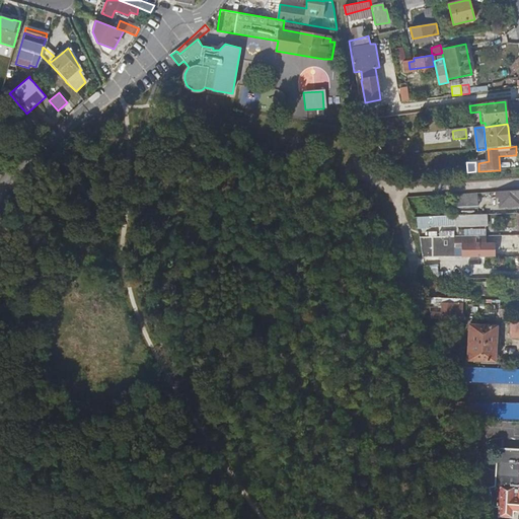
[(518,203),(518,192),(499,193),(499,201),(501,200),(501,205),(518,203)]
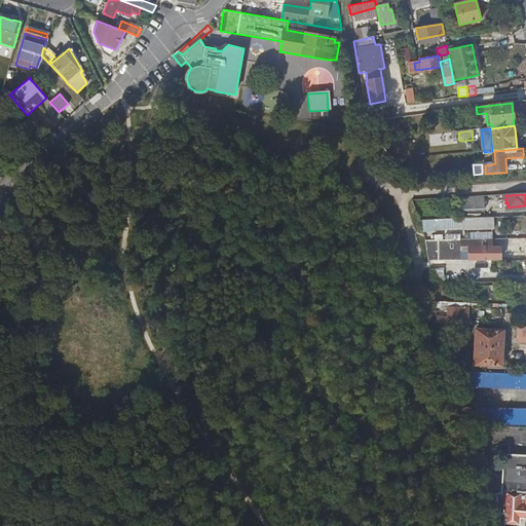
[(485,196),(464,198),(465,212),(486,212),(485,196)]
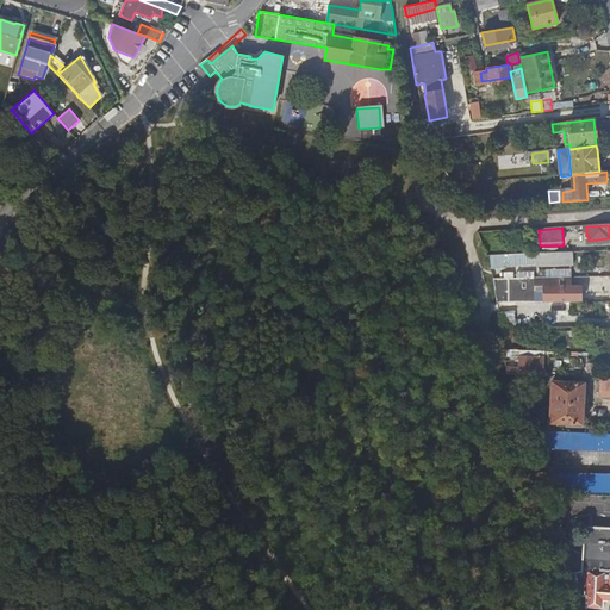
[(573,288),(573,278),(548,279),(493,280),(497,304),(536,304),(536,287),(543,288),(543,304),(582,304),(582,287),(573,288)]
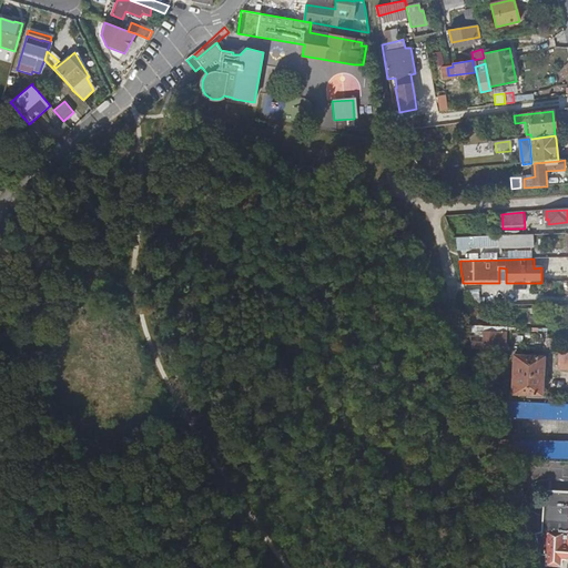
[(465,305),(470,306),(470,303),(474,302),(474,287),(463,286),(465,305)]
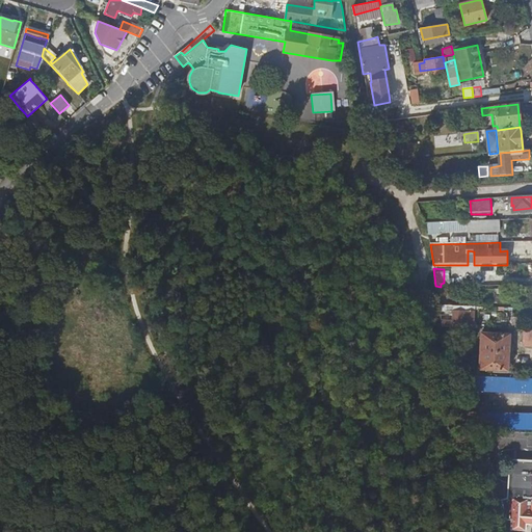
[(447,295),(447,287),(441,287),(435,286),(437,295),(447,295)]
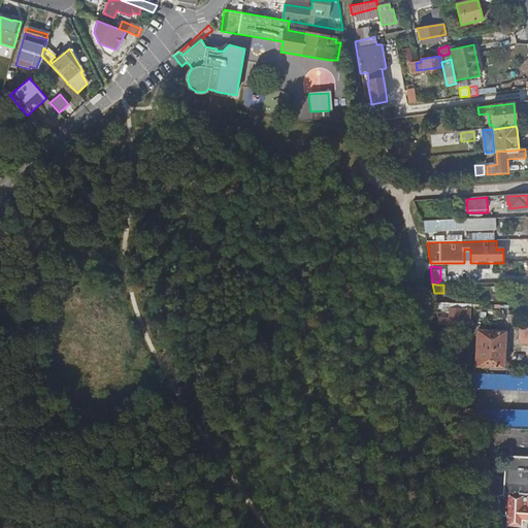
[(499,289),(491,289),(491,301),(508,301),(508,294),(499,294),(499,289)]
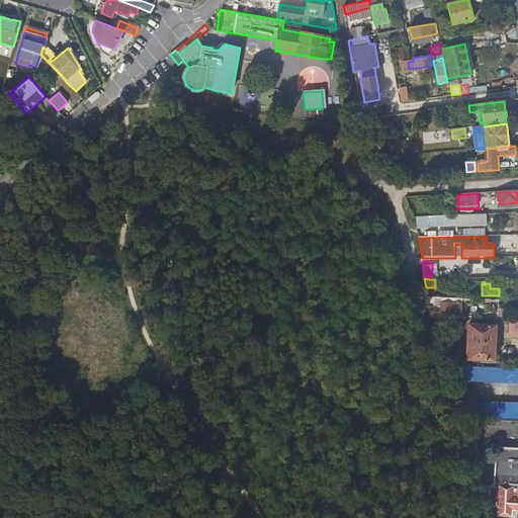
[(427,297),(428,307),(434,307),(435,307),(435,297),(427,297)]
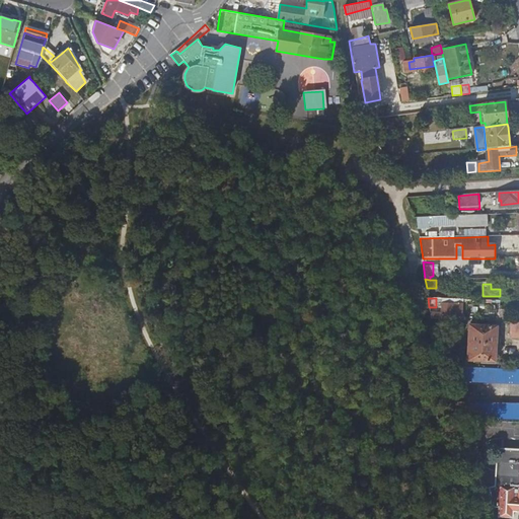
[(430,311),(431,318),(464,320),(464,316),(462,316),(463,299),(442,299),(442,311),(435,311),(430,311)]
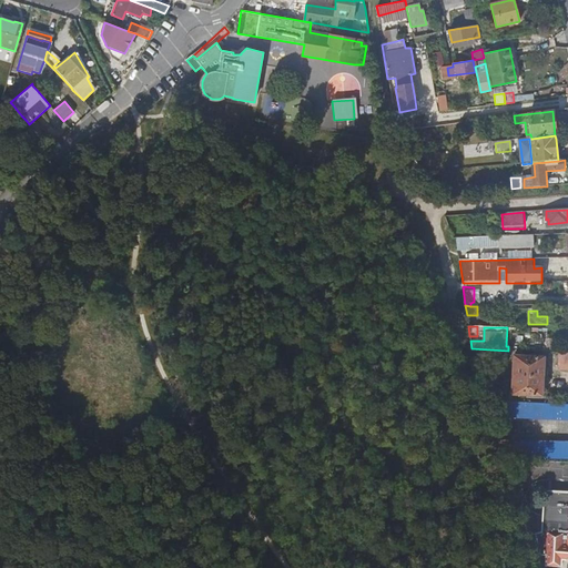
[(515,376),(544,377),(544,357),(515,356),(515,376)]
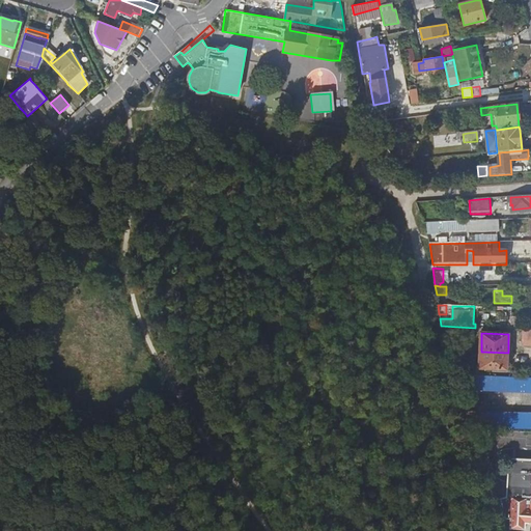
[(508,370),(508,353),(481,352),(480,370),(508,370)]
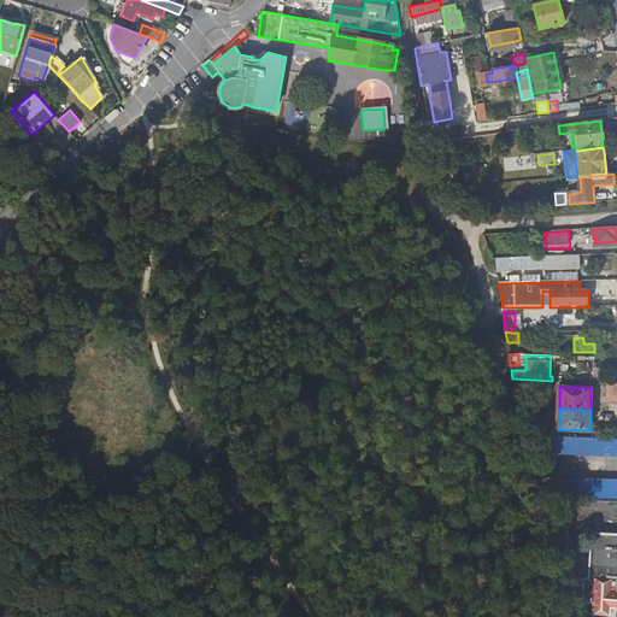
[(574,438),(533,435),(533,452),(605,454),(605,438),(574,438)]
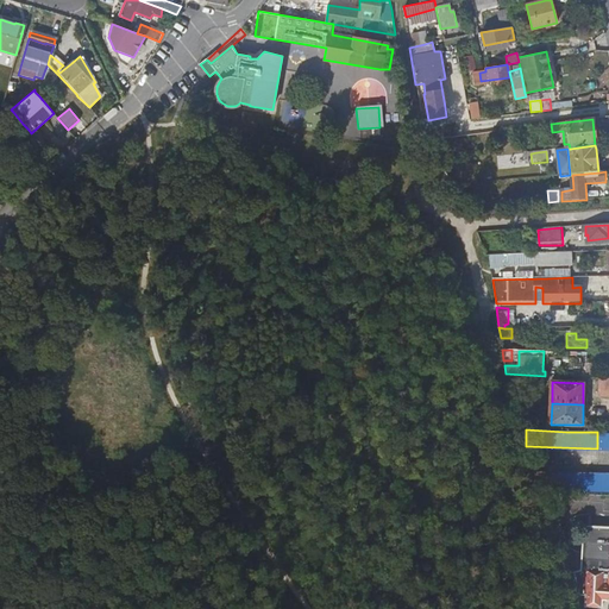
[(608,449),(608,432),(597,432),(597,449),(608,449)]
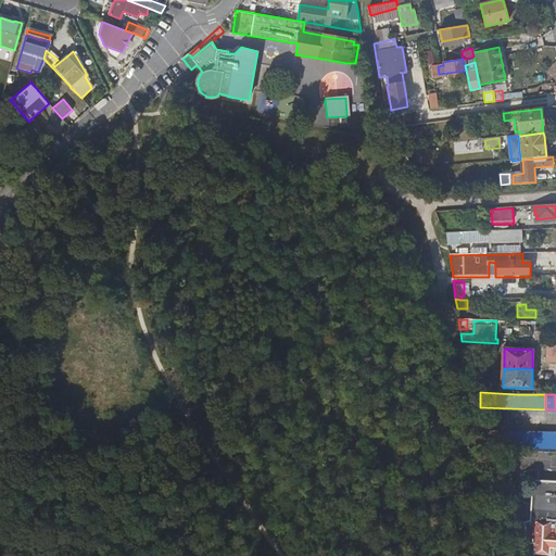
[(490,445),(545,445),(545,444),(545,429),(490,429),(490,445)]
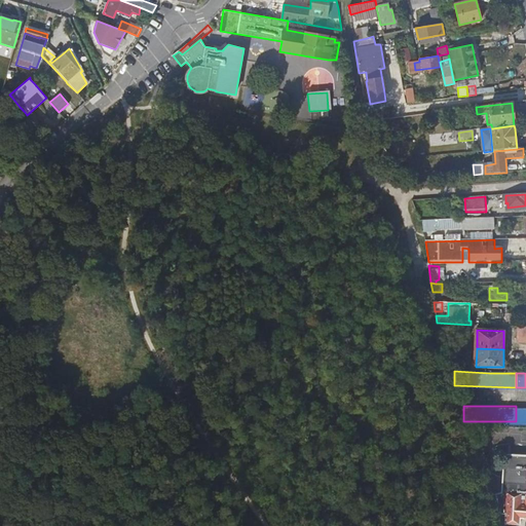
[(516,420),(516,421),(525,421),(525,406),(516,406),(516,420)]
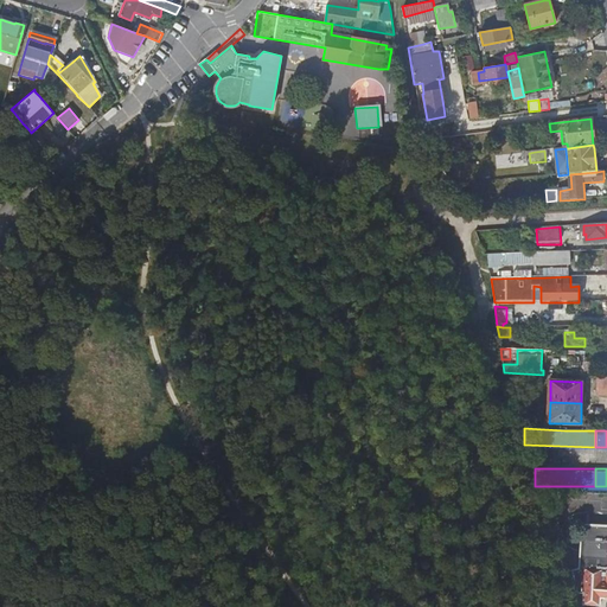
[(574,570),(580,593),(586,593),(585,605),(601,605),(601,598),(606,598),(606,525),(580,525),(580,569),(574,570)]
